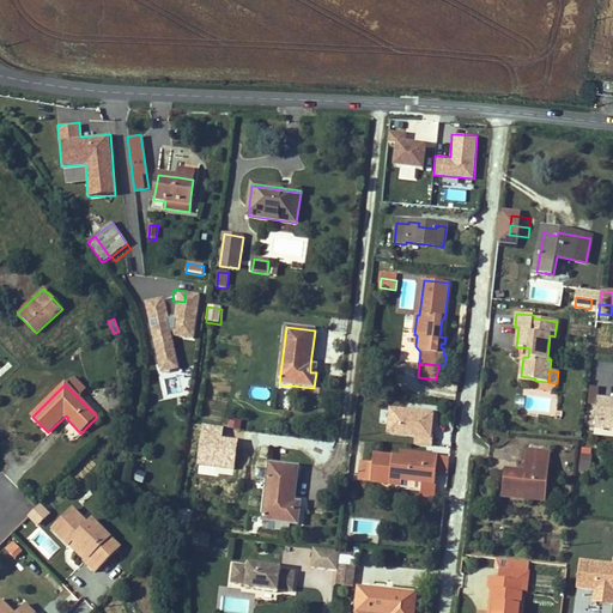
[(612,400),(599,399),(595,428),(612,429),(612,400)]
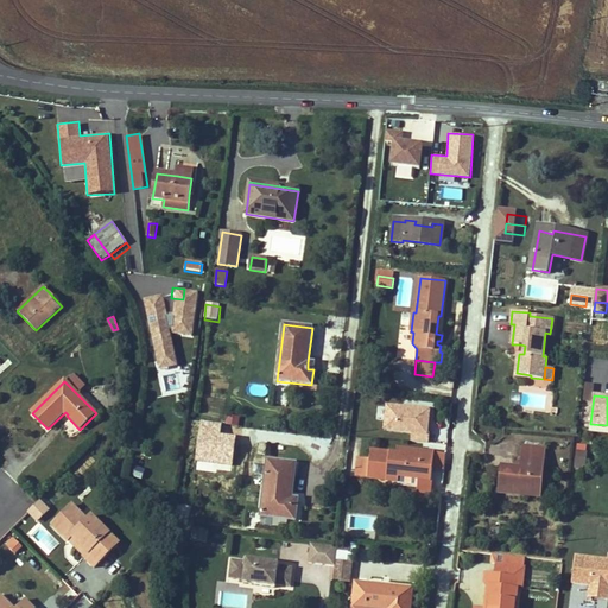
[(240,417),(227,416),(227,425),(239,426),(240,417)]
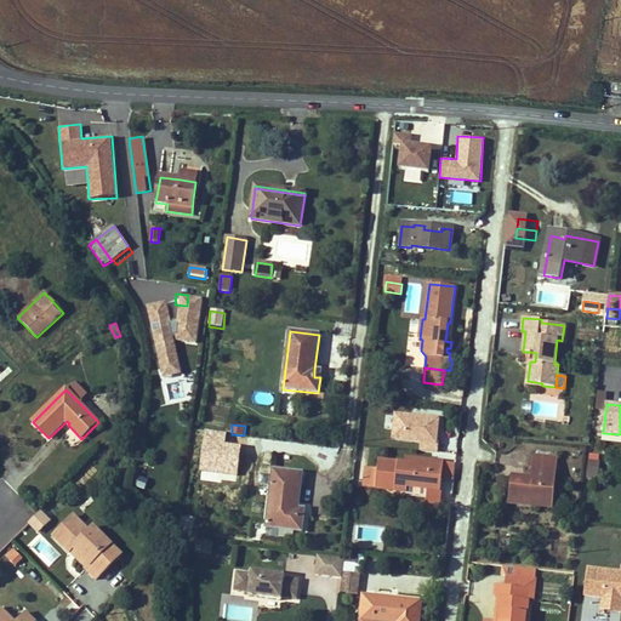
[(432,453),(434,436),(419,434),(417,450),(432,453)]
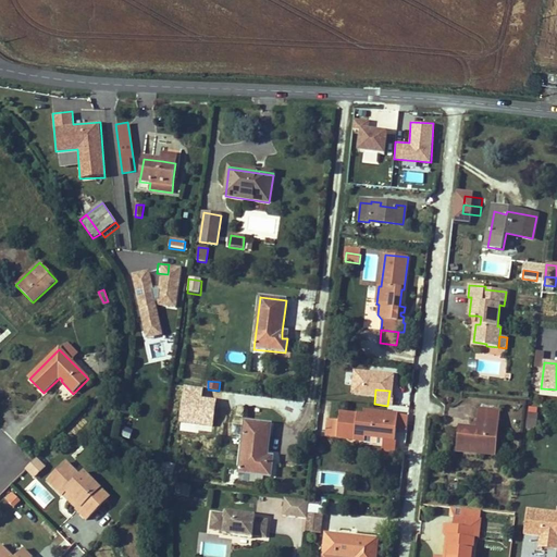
[(243,416),(245,401),(235,399),(233,413),(243,416)]
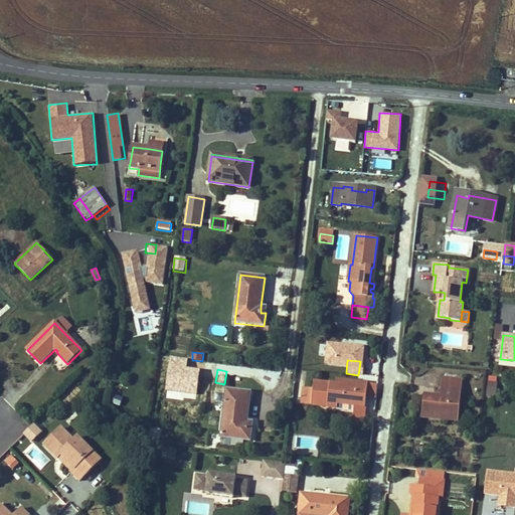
[(461,387),(462,380),(444,378),(443,385),(461,387)]
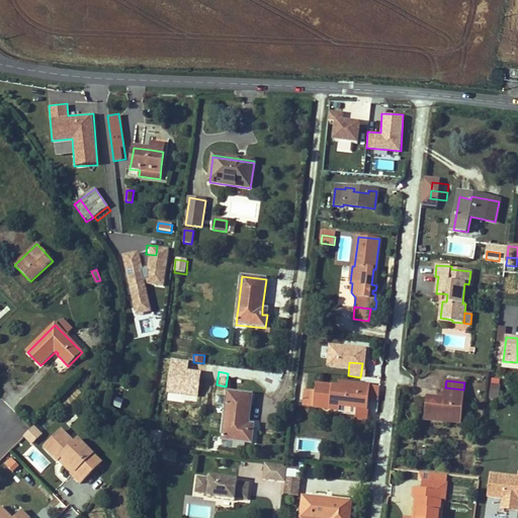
[(367,410),(370,389),(345,386),(345,387),(339,386),(316,384),(316,393),(314,408),(330,409),(331,406),(339,407),(367,410)]
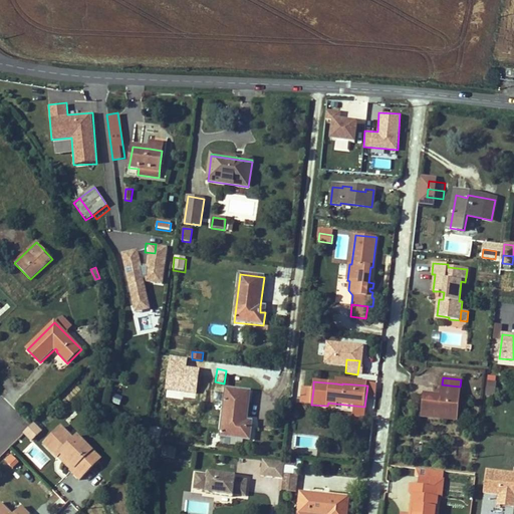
[(494,393),(496,383),(488,382),(486,392),(494,393)]
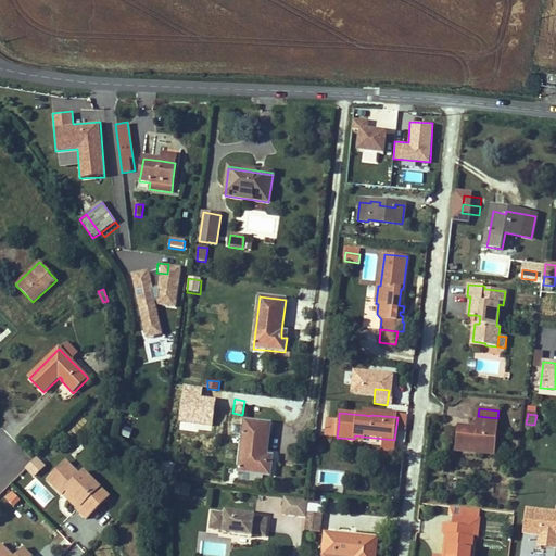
[(494,449),(497,418),(478,416),(477,425),(477,429),(471,428),(459,427),(456,450),(475,452),(476,446),(494,449)]
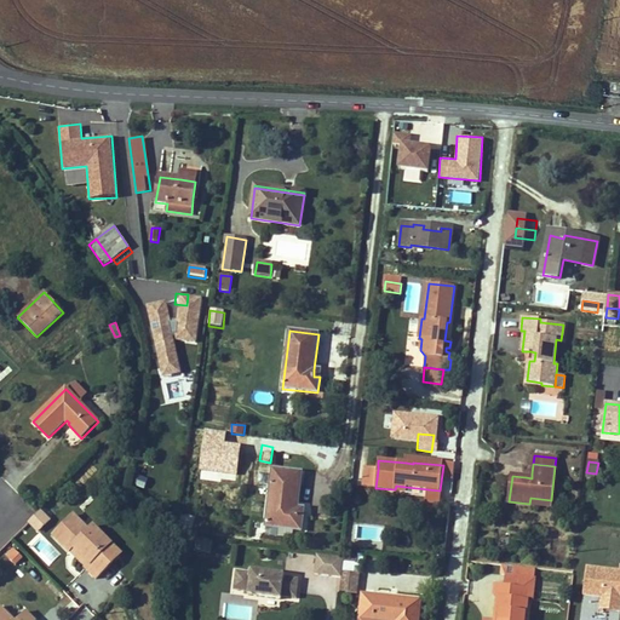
[(375,488),(378,470),(367,469),(365,487),(375,488)]
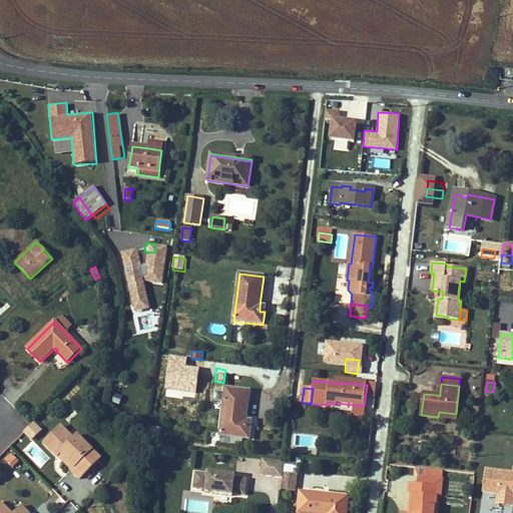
[(246,420),(249,391),(225,389),(220,436),(249,439),(250,427),(245,426),(246,420)]
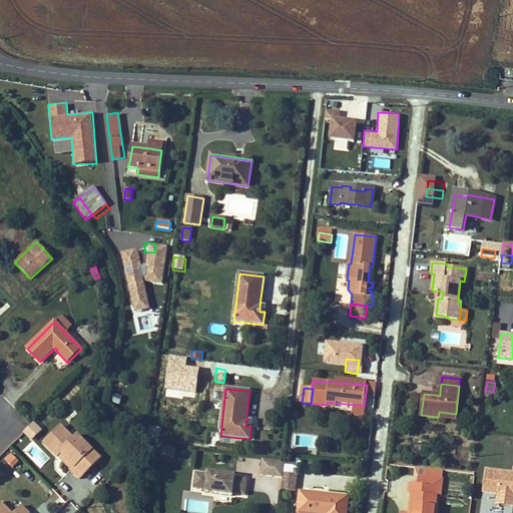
[(110,402),(119,405),(121,397),(113,394),(110,402)]
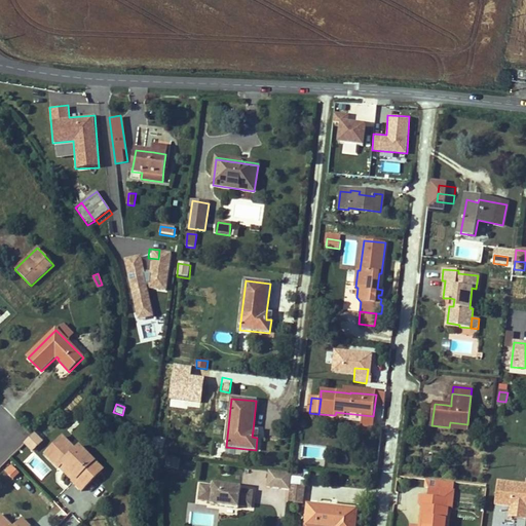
[(35,434),(24,445),(32,453),(43,443),(35,434)]
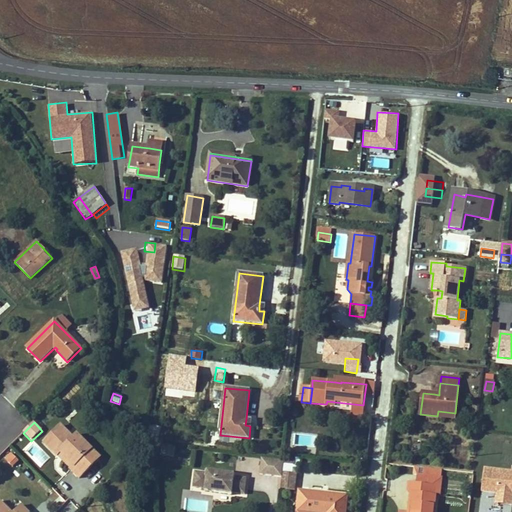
[(92,449),(78,435),(74,438),(61,426),(44,442),(57,455),(61,452),(74,466),(71,469),(80,478),(95,463),(86,455),(92,449)]
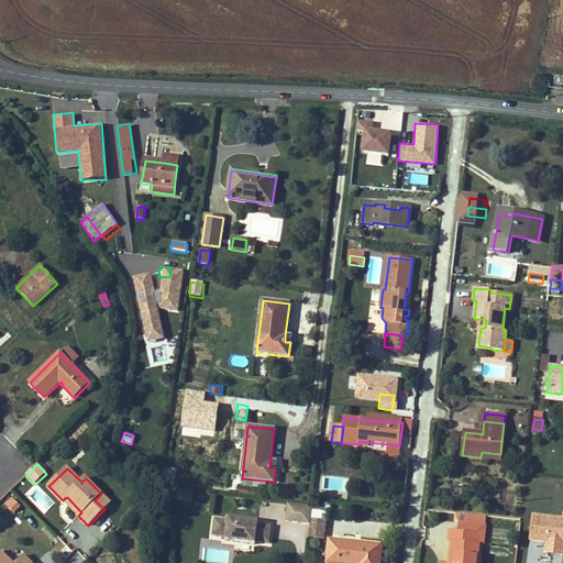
[(175,488),(176,471),(165,468),(163,486),(175,488)]
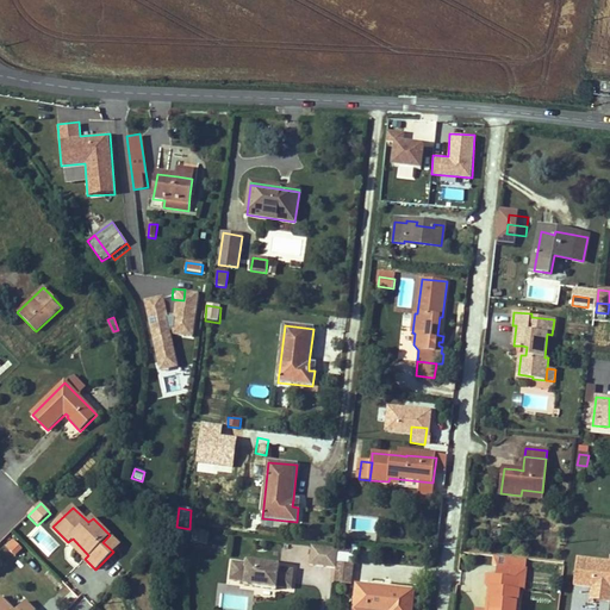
[(207,543),(209,533),(197,530),(195,542),(207,543)]
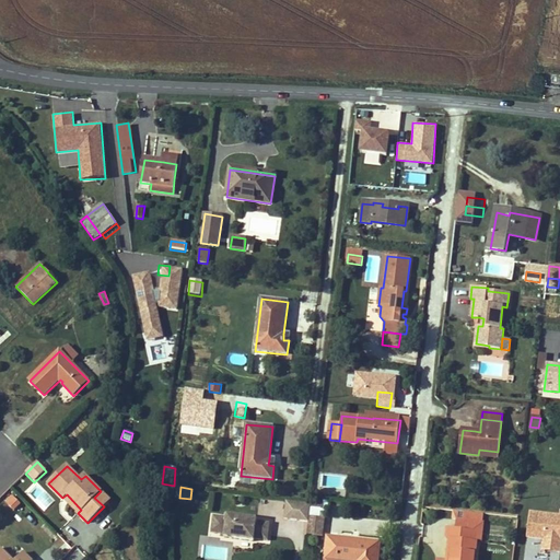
[(109,501),(101,491),(94,498),(104,506),(109,501)]
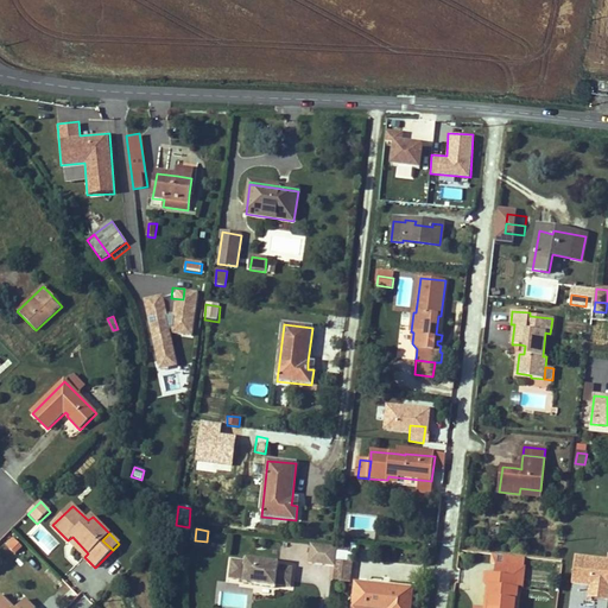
[(88,553),(73,537),(68,540),(84,557),(88,553)]
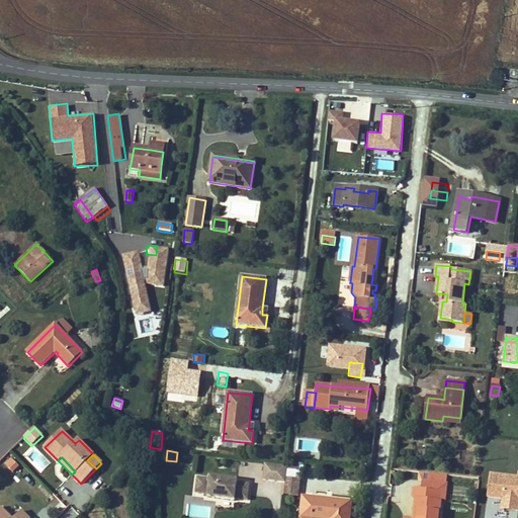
[(19,466),(12,459),(6,464),(13,472),(19,466)]
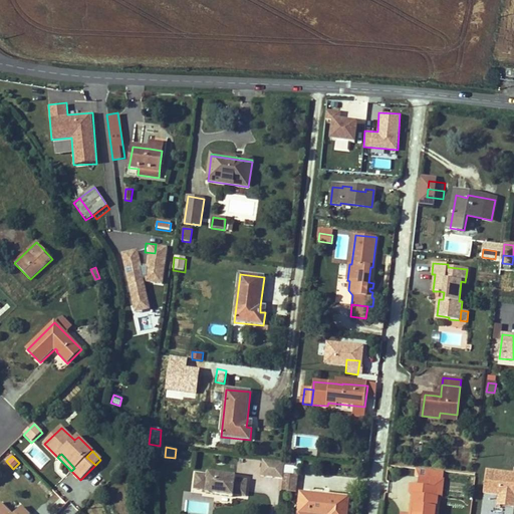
[(283,474),(285,463),(262,460),(260,476),(283,479),(283,474)]
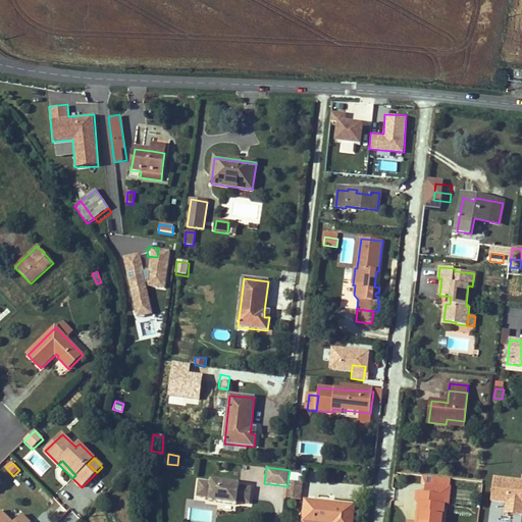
[(450,486),(451,479),(423,476),(422,483),(427,484),(450,486)]
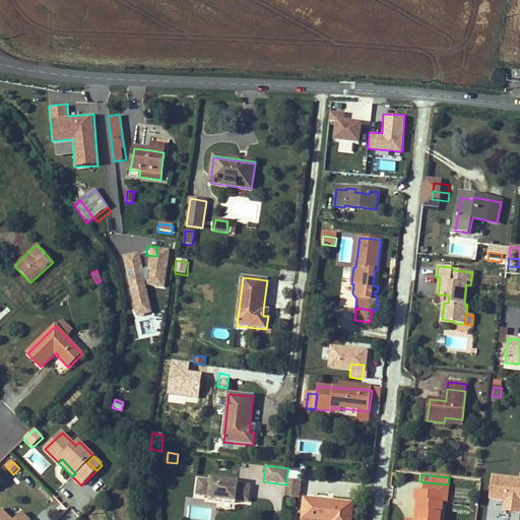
[(519,474),(519,479),(492,476),(490,499),(505,501),(504,505),(519,507),(519,474)]
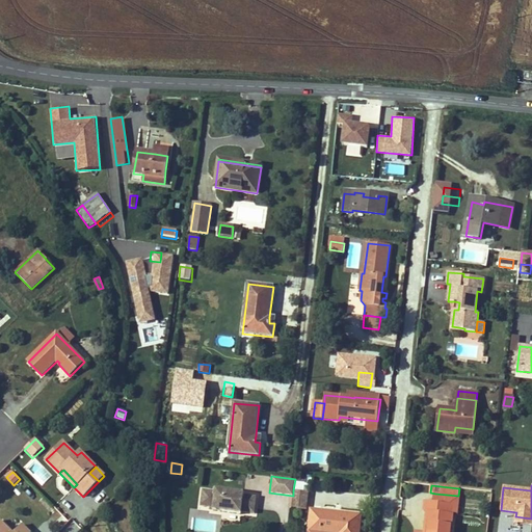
[(255,513),(257,497),(244,496),(244,494),(215,489),(215,491),(203,489),(201,507),(213,508),(213,510),(242,514),(242,512),(255,513)]
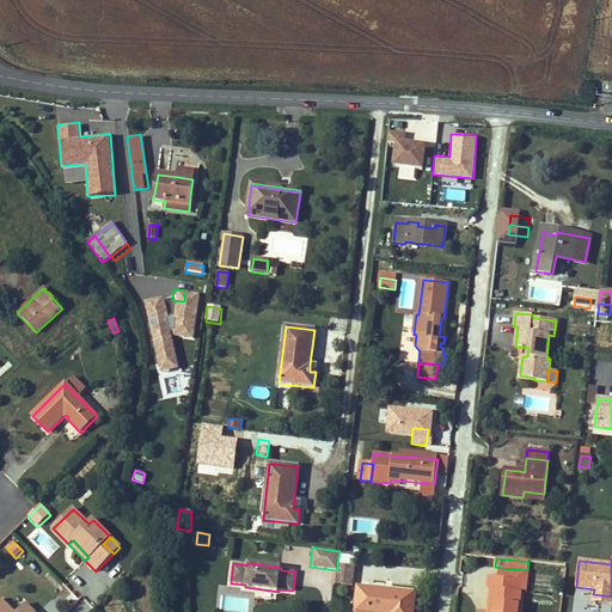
[(354,567),(337,564),(337,570),(335,583),(352,586),(354,567)]
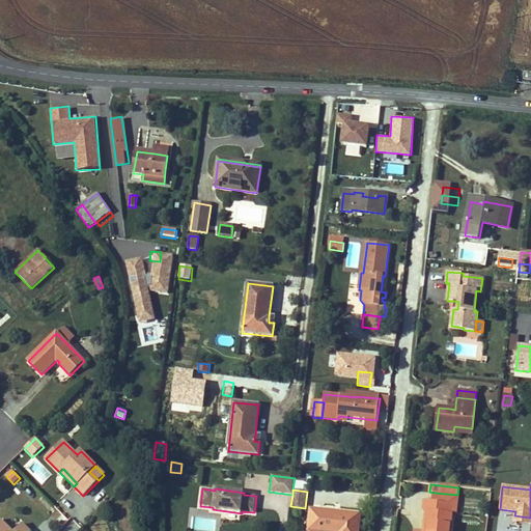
[(456,513),(458,496),(457,495),(435,493),(434,501),(452,503),(450,513),(452,513),(456,513)]
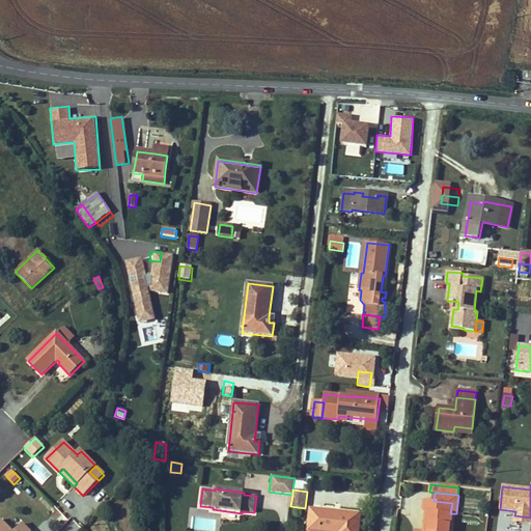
[(449,530),(452,513),(450,513),(452,503),(434,501),(425,501),(423,510),(426,511),(424,530),(449,530)]
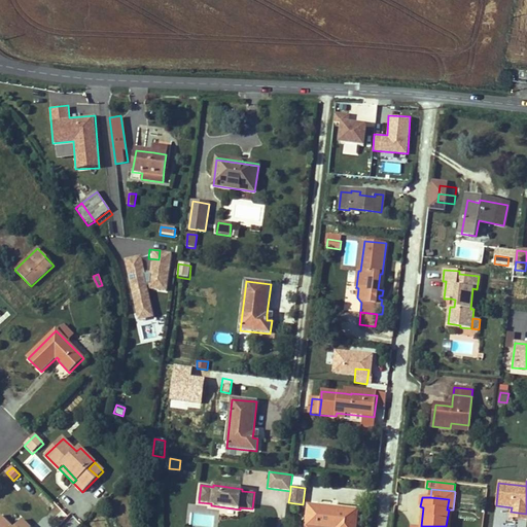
[(355,526),(357,511),(309,505),(306,526),(355,526)]
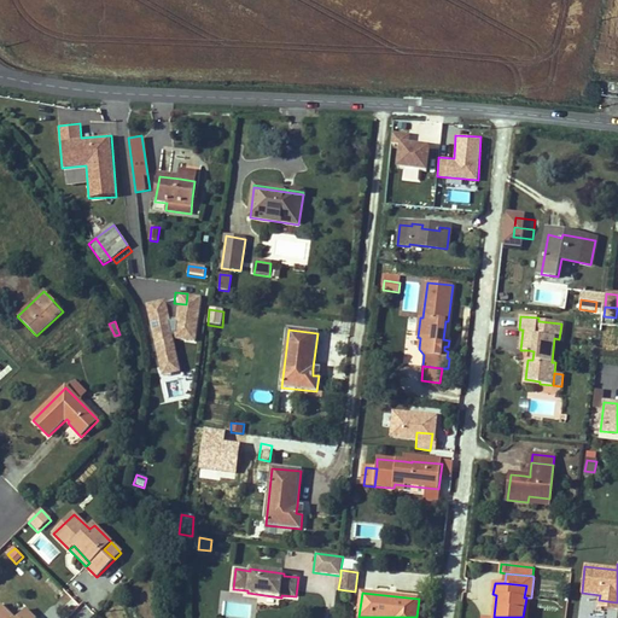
[(15,617),(1,605),(0,605),(0,617),(15,617)]
